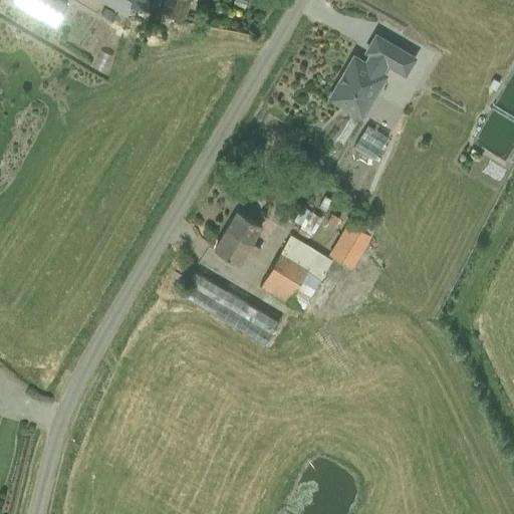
[(13,0),(53,24),(66,4),(59,0),(13,0)]
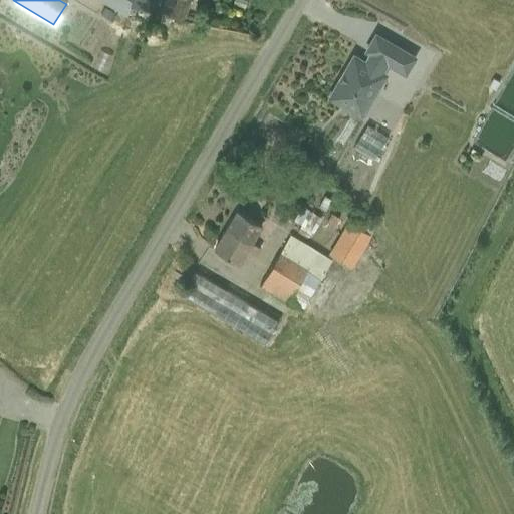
[(96,0),(112,9),(124,16),(131,7),(141,9),(165,15),(169,16),(173,0),(96,0)]
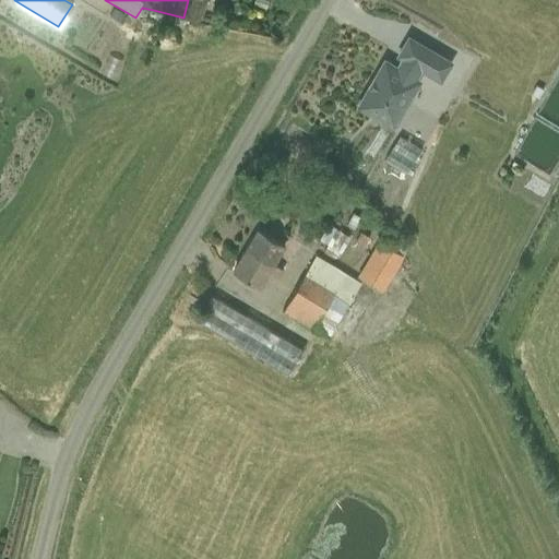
[(188,0),(183,18),(200,22),(205,0),(188,0)]
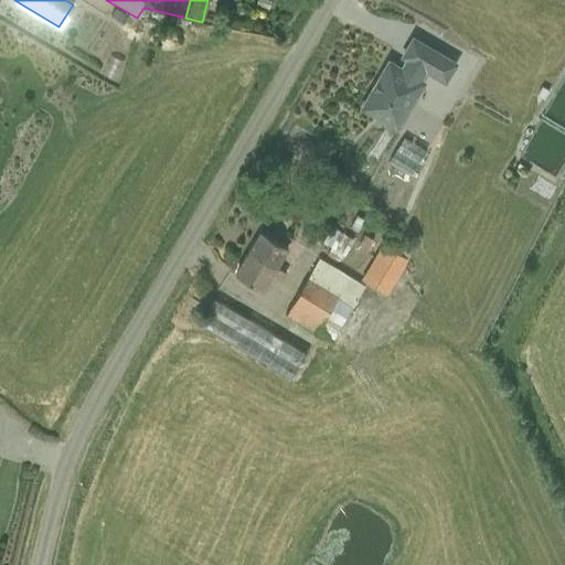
[(98,62),(116,33),(97,22),(81,51),(98,62)]
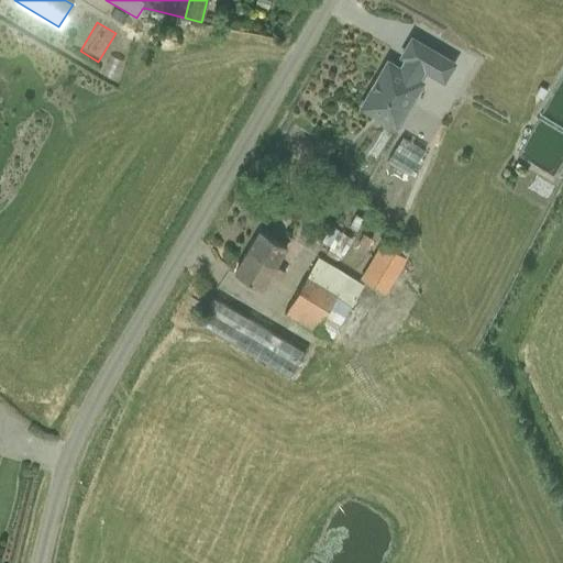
[(133,37),(123,32),(119,40),(129,45),(133,37)]
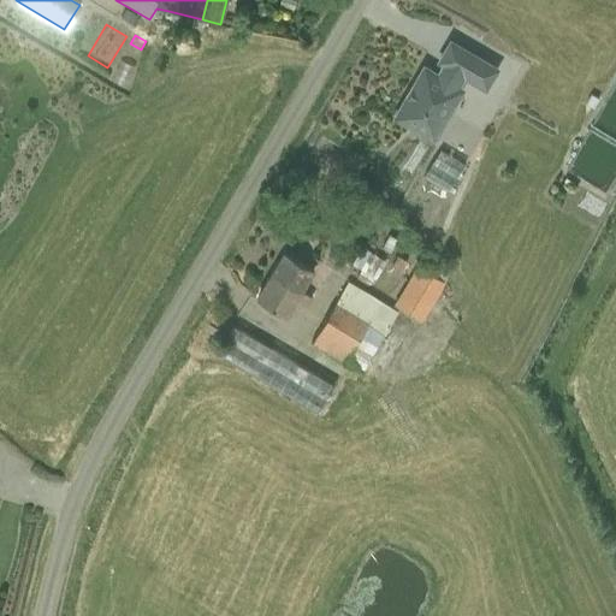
[(484,92),(484,90),(496,69),(450,42),(438,61),(444,64),(437,76),(424,67),(395,117),(415,130),(436,141),(465,89),(460,87),(463,81),(484,92)]
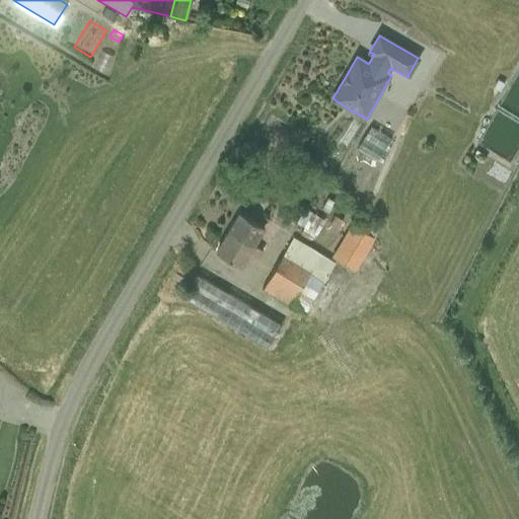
[(504,83),(498,79),(494,87),(499,90),(504,83)]
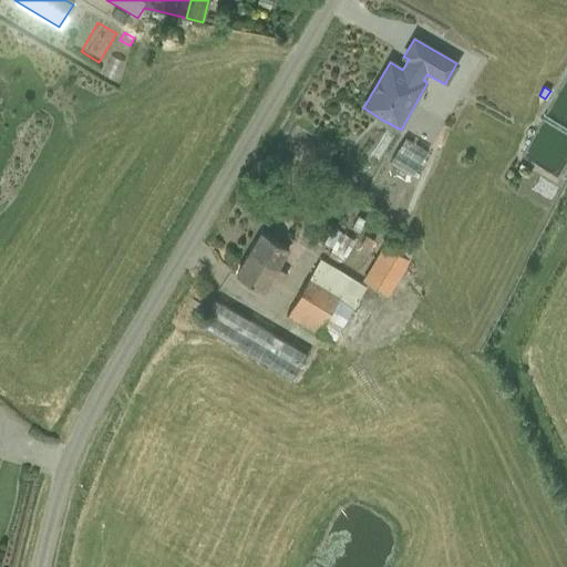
[(278,151),(268,165),(279,172),(289,157),(278,151)]
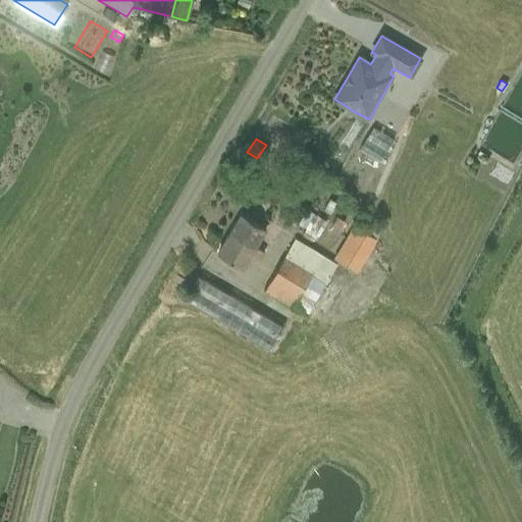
[(307,209),(298,223),(306,227),(302,235),(312,241),(317,233),(318,235),(326,221),(307,209)]
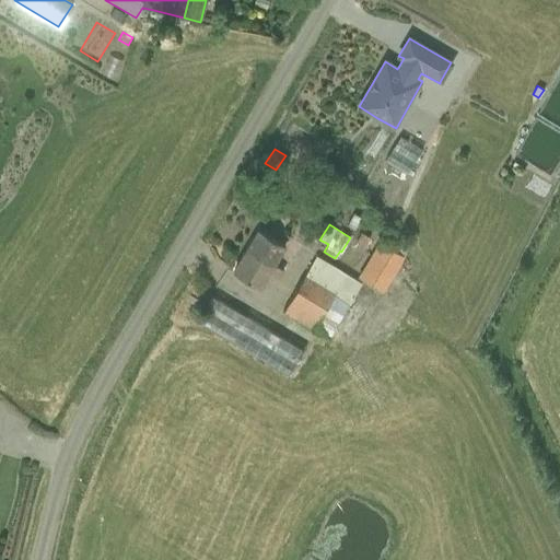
[(245,252),(281,272),(282,271),(273,266),(286,246),(258,231),(245,252)]
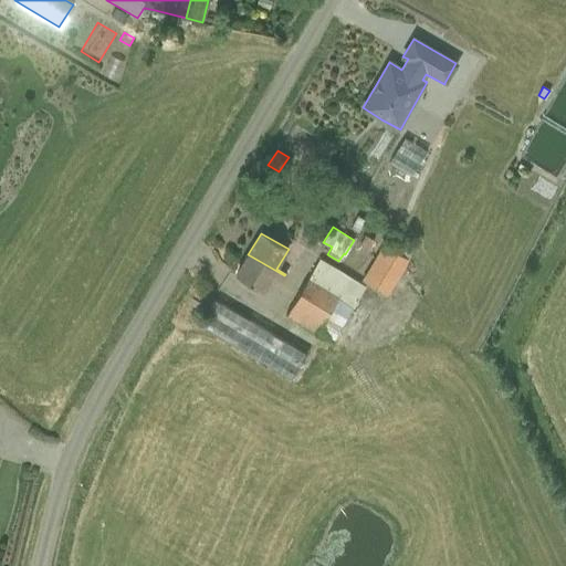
[(360,281),(386,296),(407,260),(381,245),(360,281)]
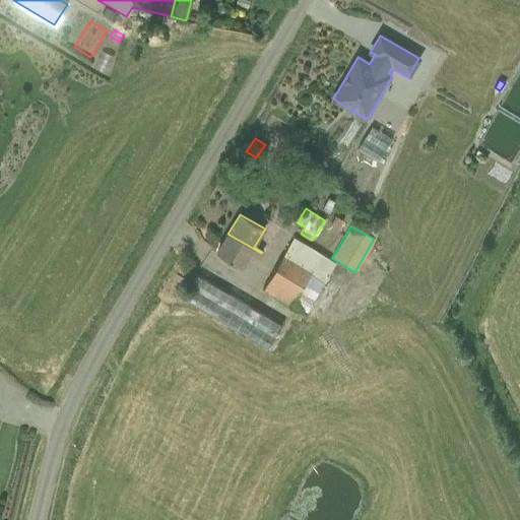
[(216,253),(234,263),(242,268),(250,253),(258,258),(261,253),(228,234),(216,253)]
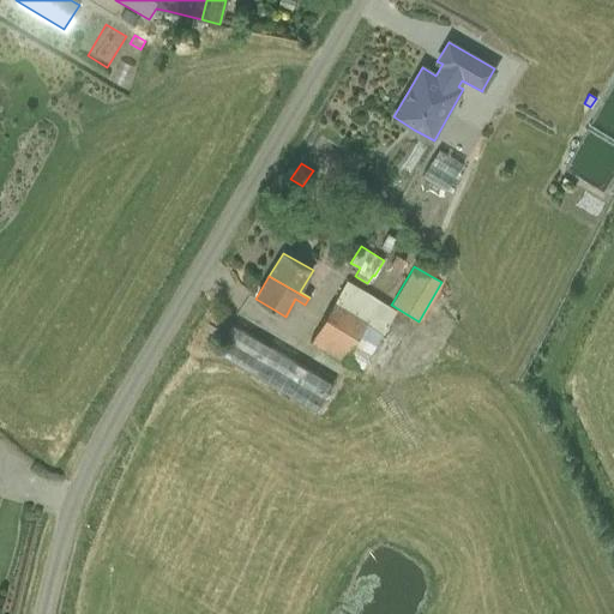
[(360,371),(396,311),(344,282),(309,339),(360,371)]
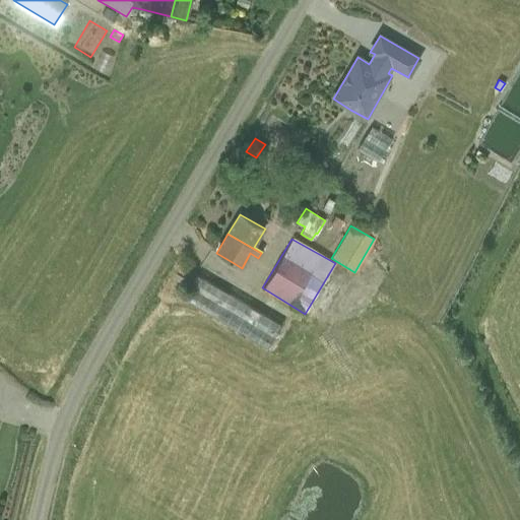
[(291,325),(204,279),(191,305),(278,350),(291,325)]
